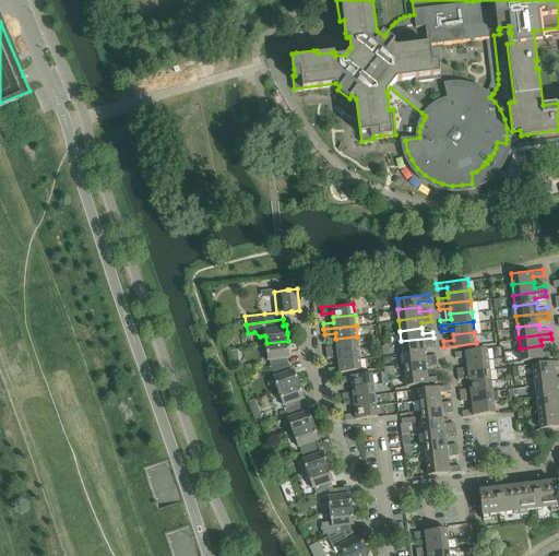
[(325,345),(326,351),(358,346),(357,336),(335,339),(336,344),(325,345)]
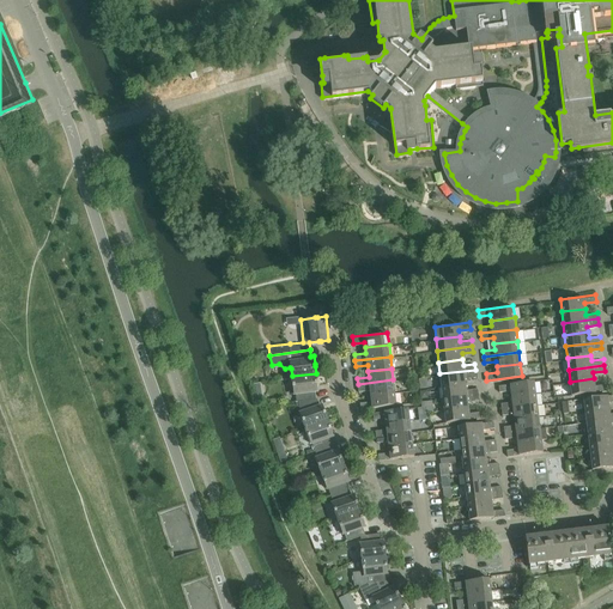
[(439,373),(442,385),(466,383),(465,377),(475,376),(475,370),(439,373)]
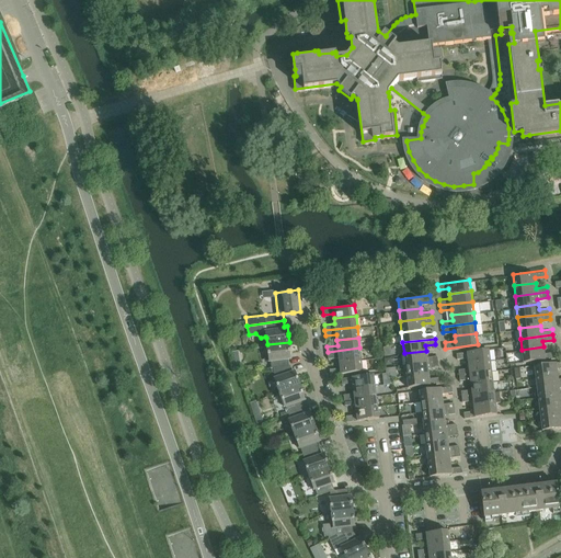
[(289,348),(289,342),(267,344),(267,350),(267,352),(268,352),(268,360),(271,359),(271,365),(270,365),(270,366),(273,366),(289,363),(288,357),(290,356),(290,350),(289,348)]
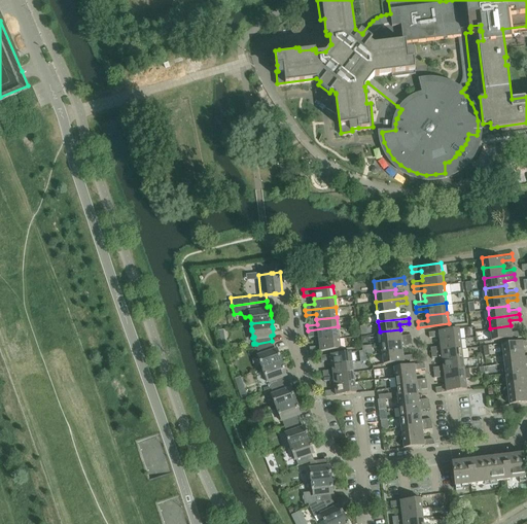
[(511,325),(490,328),(491,339),(522,335),(521,329),(511,330),(511,325)]
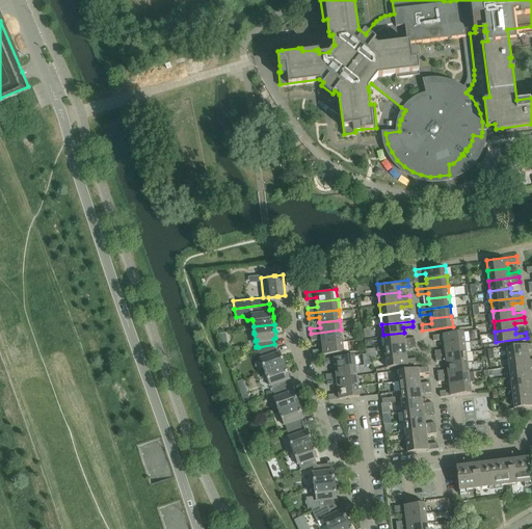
[(341,329),(311,334),(311,339),(321,337),(322,342),(342,340),(341,329)]
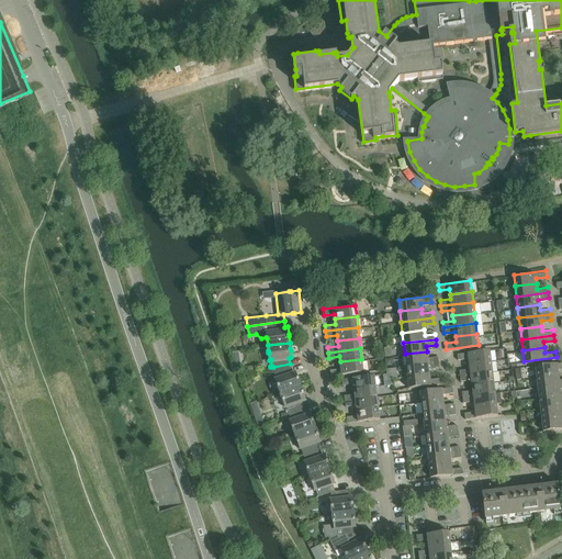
[(469,357),(469,362),(491,359),(490,348),(457,353),(458,358),(469,357)]
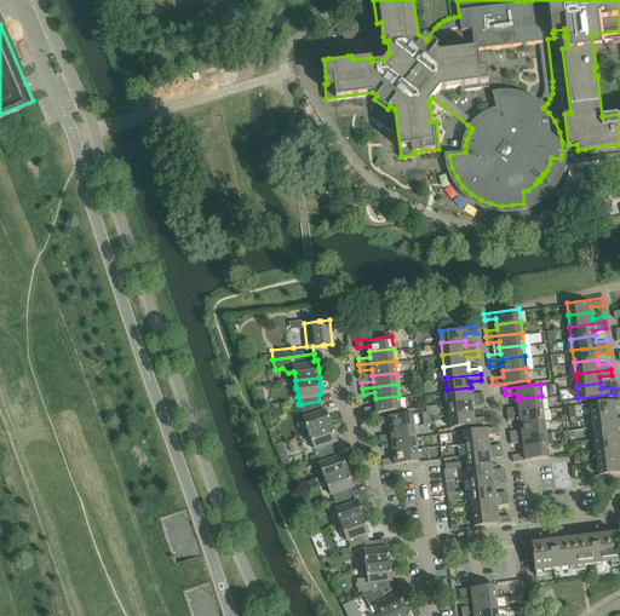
[(447,390),(448,402),(483,397),(483,391),(471,392),(471,387),(447,390)]
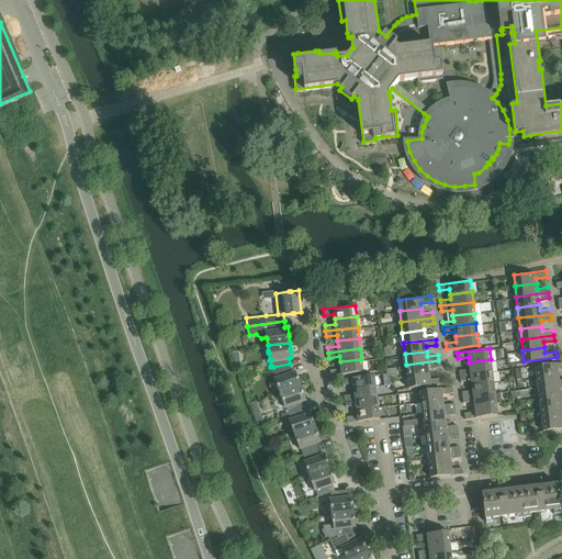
[(361,359),(340,361),(340,367),(330,368),(330,375),(363,370),(361,359)]
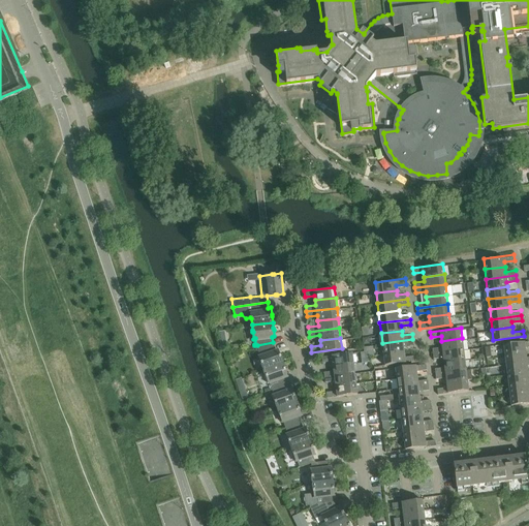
[(432,346),(433,351),(463,348),(462,338),(441,341),(442,345),(432,346)]
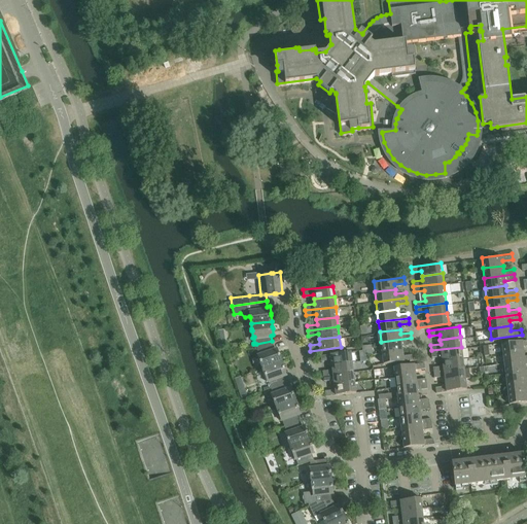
[(381,342),(382,351),(402,349),(401,344),(412,343),(411,338),(381,342)]
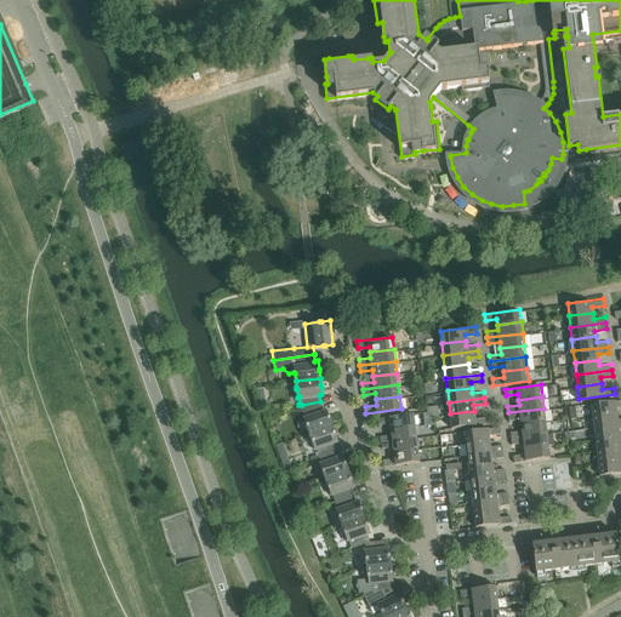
[(620,398),(591,403),(593,415),(616,411),(616,406),(620,405),(620,398)]
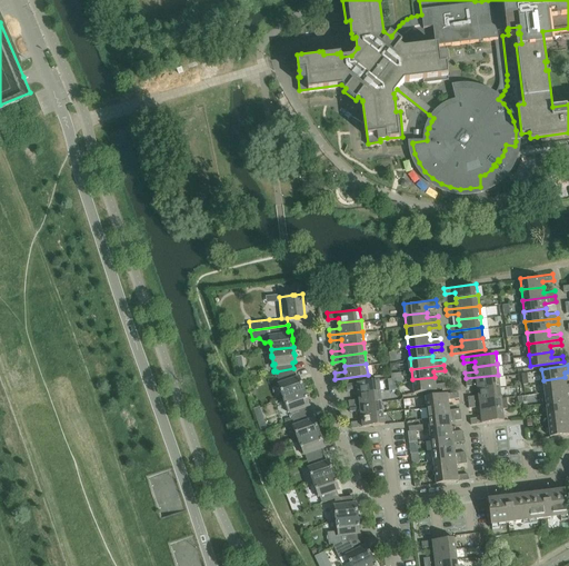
[(295,368),(293,368),(277,371),(278,375),(280,381),(278,381),(280,388),(281,390),(283,397),(305,389),(302,383),(301,380),(299,374),(297,375),(295,368)]
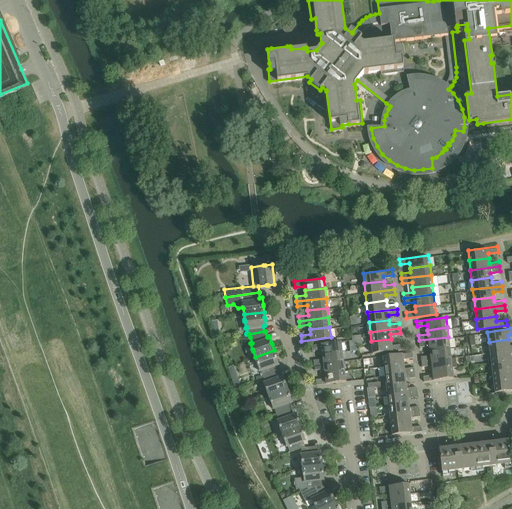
[(448,337),(419,340),(419,345),(429,344),(430,349),(449,347),(448,337)]
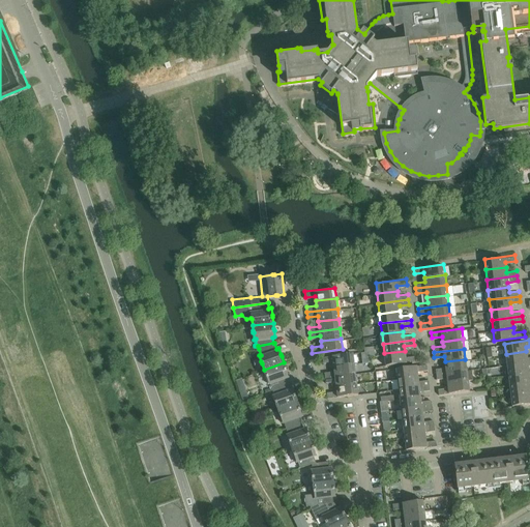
[(405,351),(384,353),(385,364),(416,360),(415,355),(405,356),(405,351)]
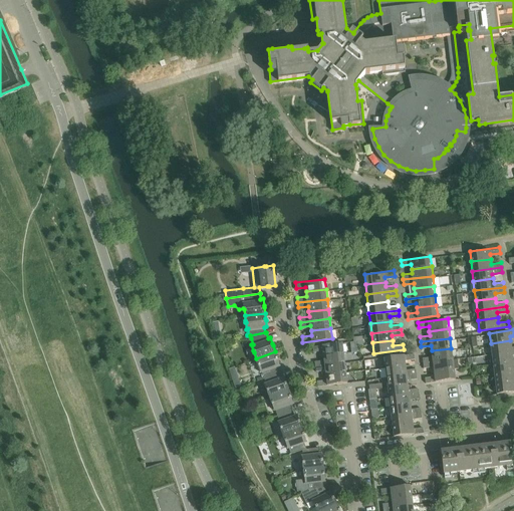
[(510,340),(491,343),(492,352),(513,349),(513,344),(511,345),(510,340)]
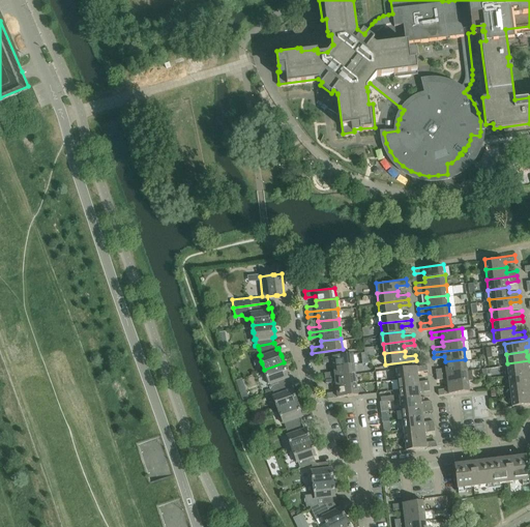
[(333,360),(333,364),(354,362),(353,352),(322,355),(323,361),(333,360)]
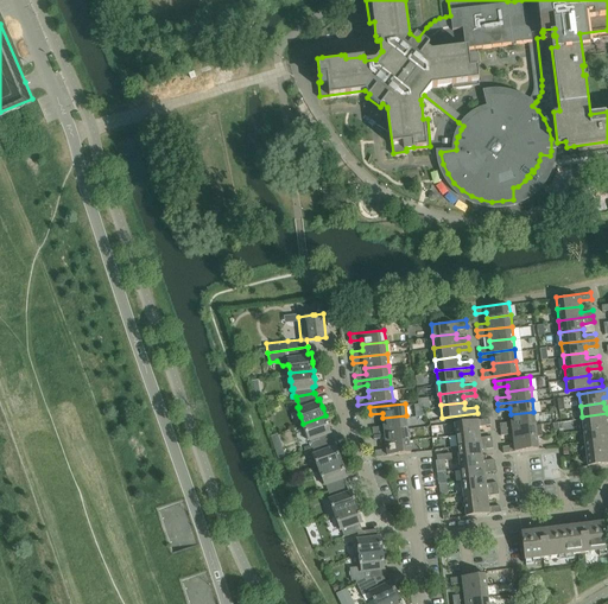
[(500,421),(500,427),(536,423),(533,412),(511,414),(511,420),(500,421)]
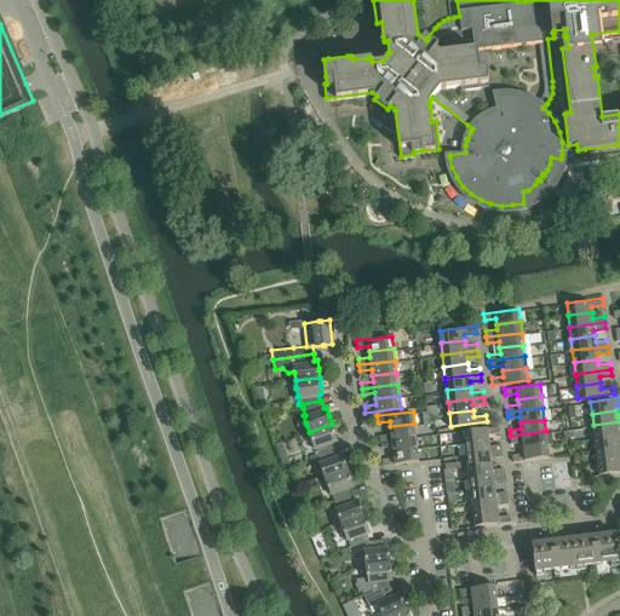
[(619,427),(619,421),(593,425),(595,437),(619,435),(618,429),(619,427)]
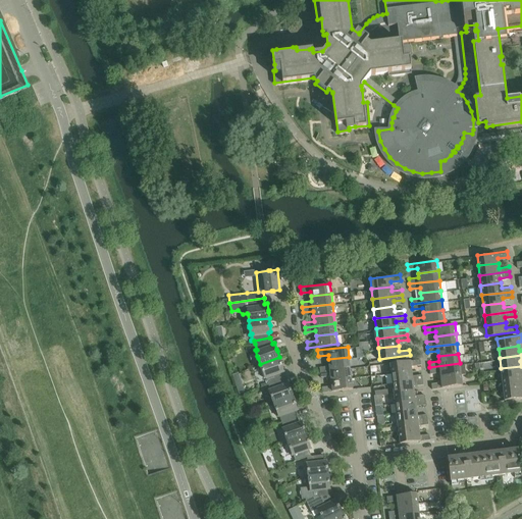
[(281,362),(279,357),(260,364),(262,369),(262,371),(263,371),(265,377),(266,376),(268,381),(267,382),(268,382),(268,383),(284,377),(281,371),(284,370),(281,364),(282,364),(281,362)]
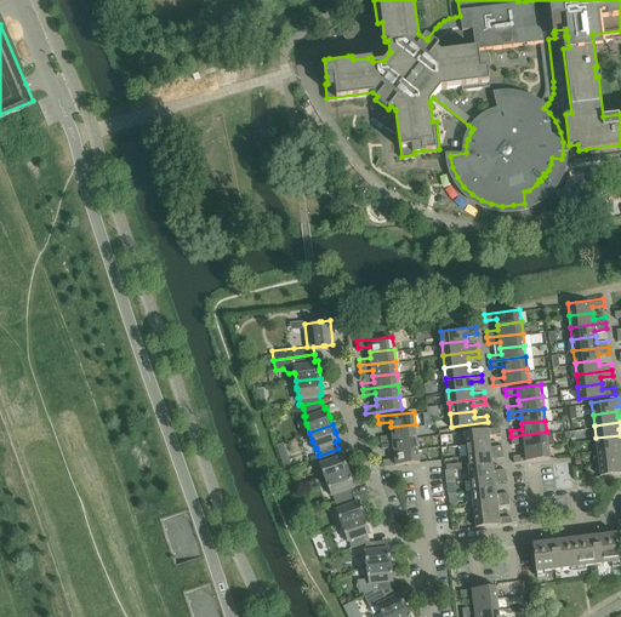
[(416,436),(415,424),(391,427),(392,433),(380,434),(381,440),(416,436)]
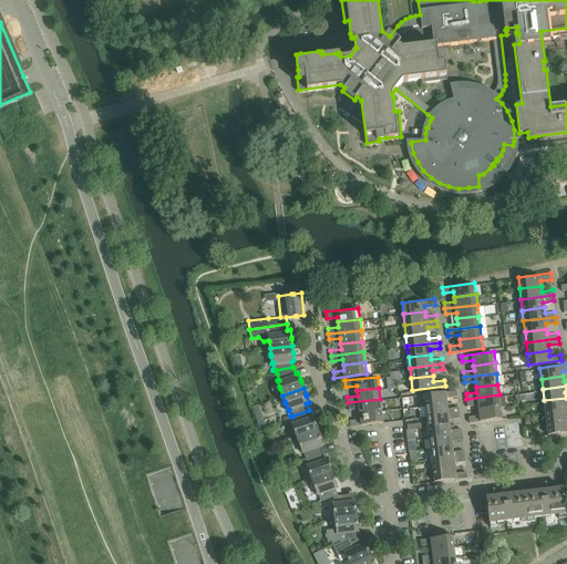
[(423,392),(425,404),(446,401),(446,396),(456,395),(456,389),(423,392)]
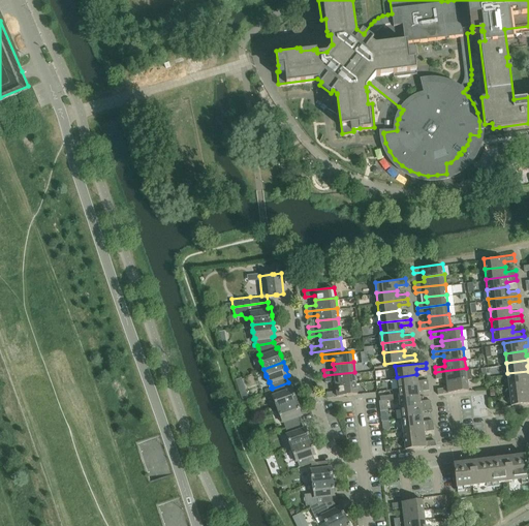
[(445,376),(446,381),(467,378),(472,377),(471,368),(466,368),(435,372),(436,377),(445,376)]
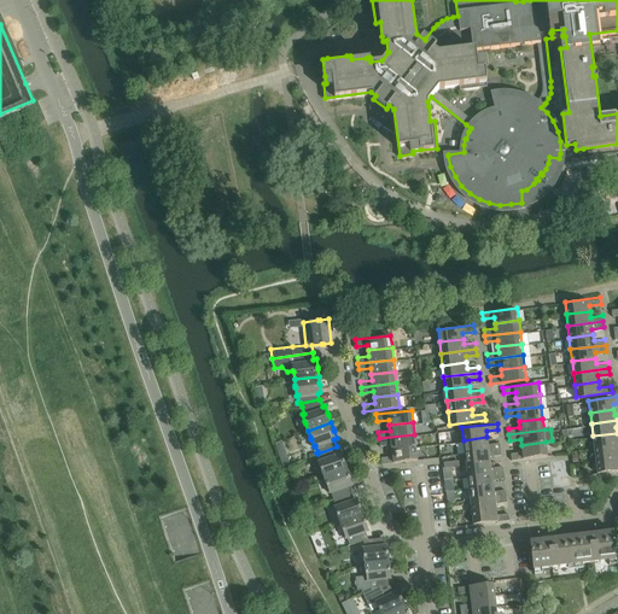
[(617,438),(617,433),(593,436),(594,448),(617,444),(617,438)]
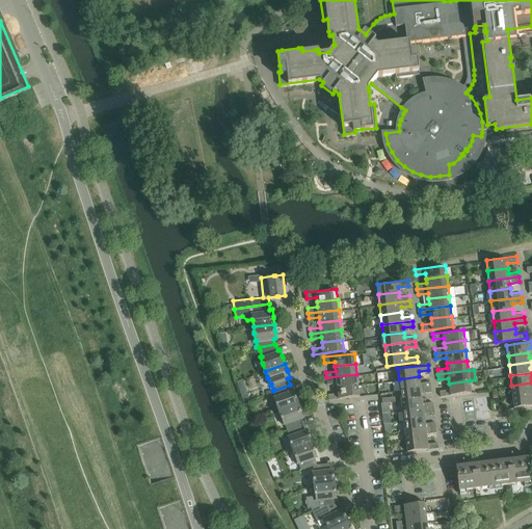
[(337,381),(338,387),(357,385),(356,374),(326,377),(326,382),(337,381)]
